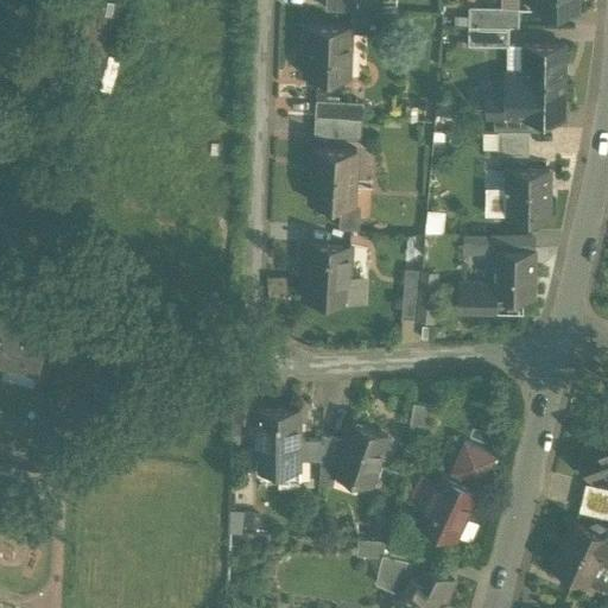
[(324,0),(325,10),(381,12),(381,0),(324,0)]
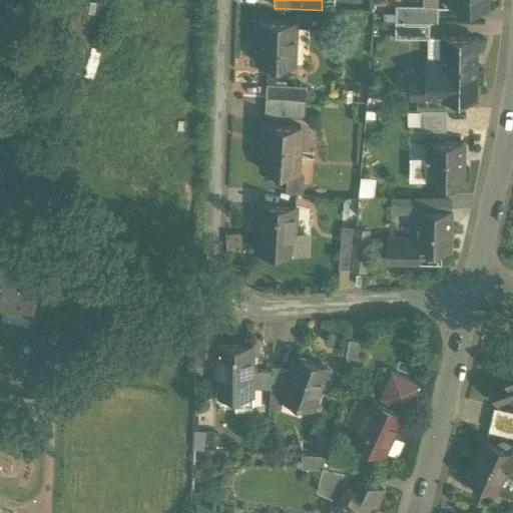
[(322,0),(322,10),(330,11),(330,9),(335,10),(335,0),(322,0)]
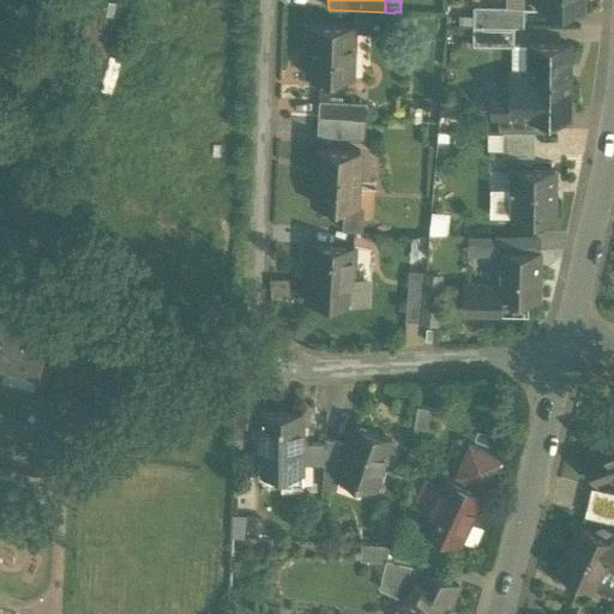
[(541,0),(541,8),(523,8),(523,10),(541,10),(541,11),(581,11),(581,0),(541,0)]
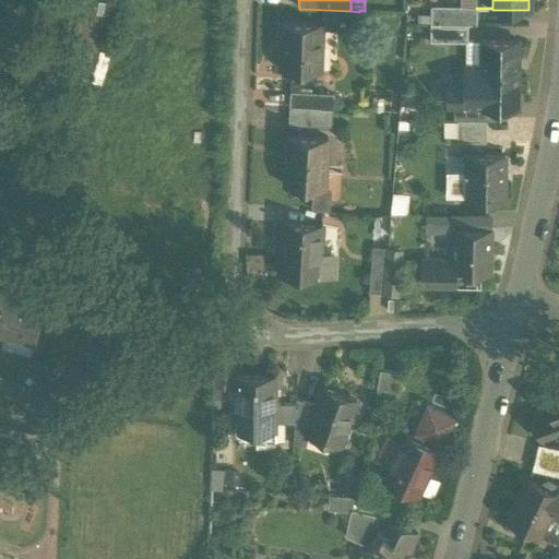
[(476,7),(439,7),(439,24),(467,24),(476,24),(476,9),(476,8),(476,7)]
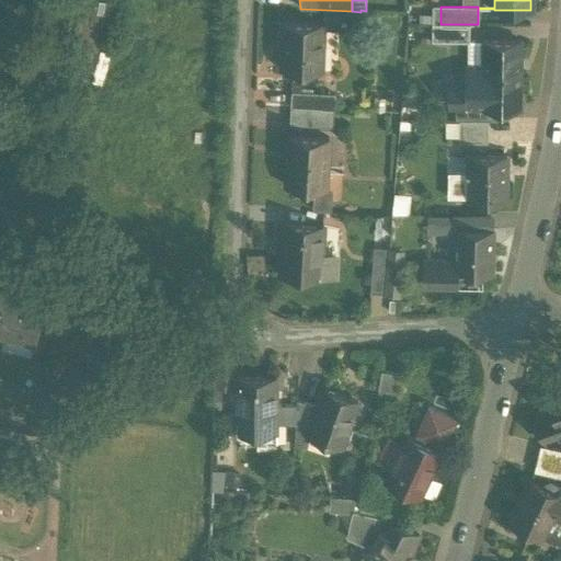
[(322,24),(285,22),(284,50),(282,50),(281,70),(321,71),(322,24)]
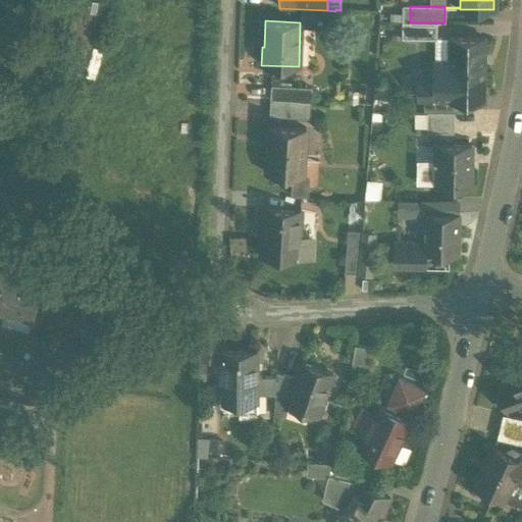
[(410,22),(402,22),(402,39),(435,39),(436,22),(410,22)]
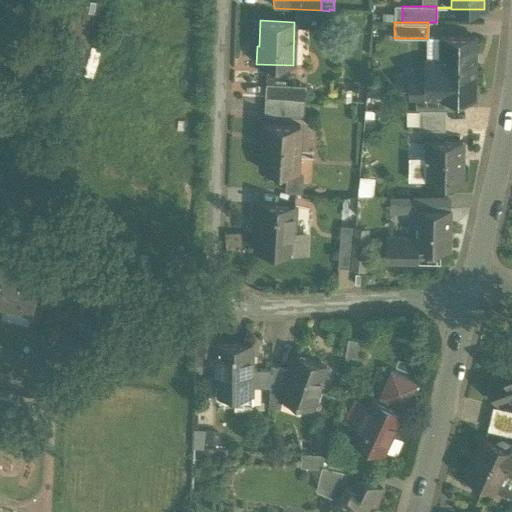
[(474,37),(440,36),(440,61),(425,61),(425,74),(410,74),(410,92),(415,97),(473,98),(473,79),(474,79),(474,37)]
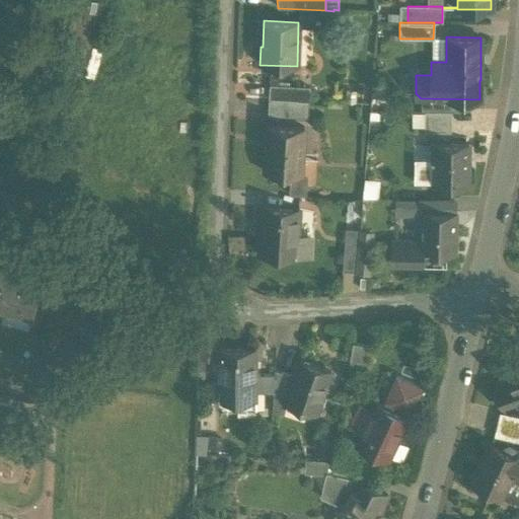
[(299,87),(269,85),(268,99),(298,101),(299,87)]
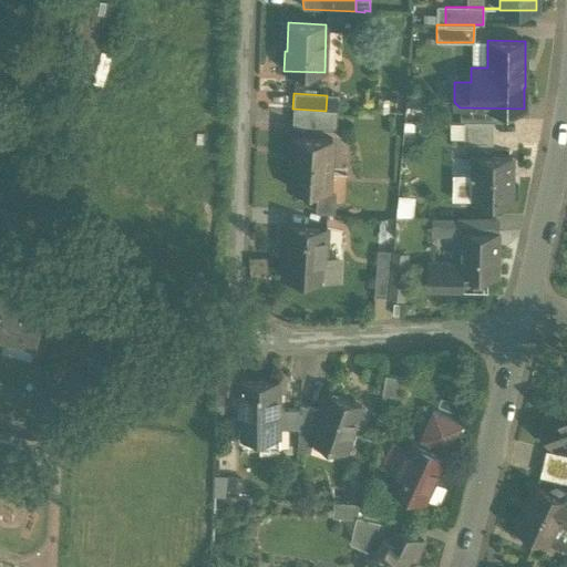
[(326,111),(292,109),(291,126),(336,130),(337,111),(326,111)]
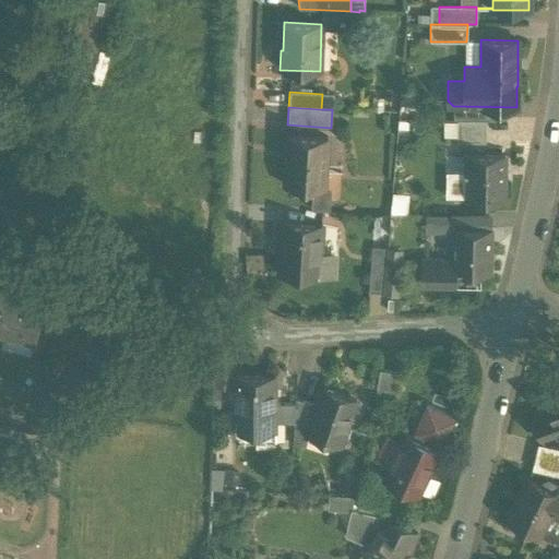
[(485,120),(456,120),(456,142),(485,142),(485,120)]
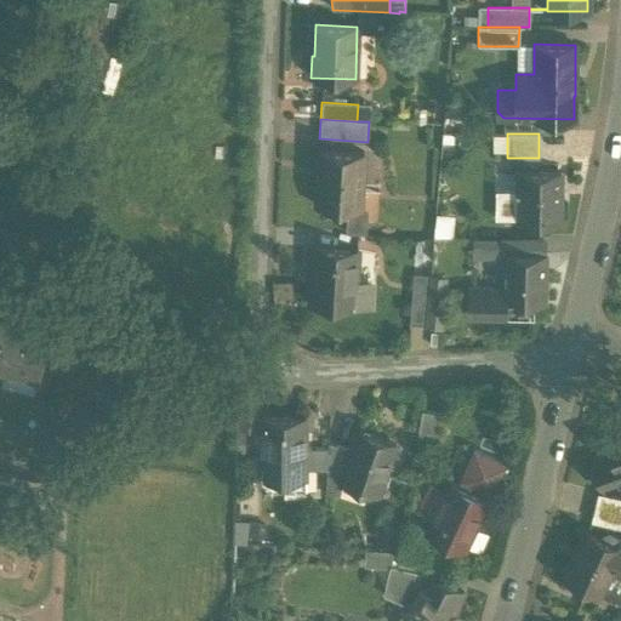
[(363,153),(319,151),(319,152),(320,153),(319,183),(317,183),(315,206),(330,208),(329,215),(346,216),(347,208),(359,209),(363,153)]
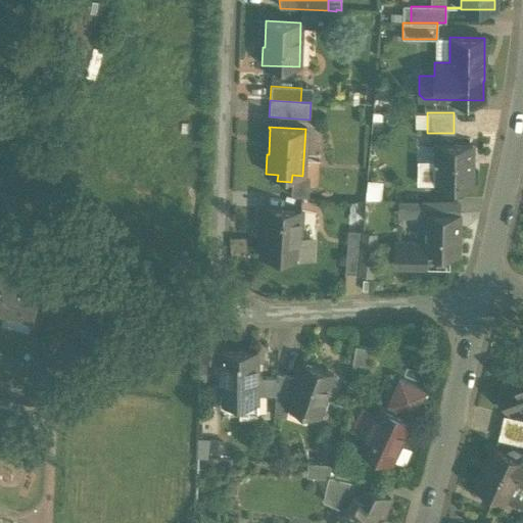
[(471,144),(433,144),(433,145),(434,145),(434,160),(433,160),(433,161),(417,160),(417,185),(434,185),(471,186),(471,144)]
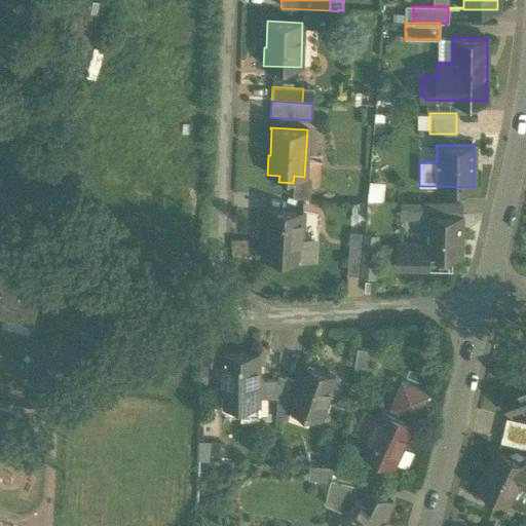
[(302,213),(267,210),(265,239),(263,239),(262,256),(299,259),(302,213)]
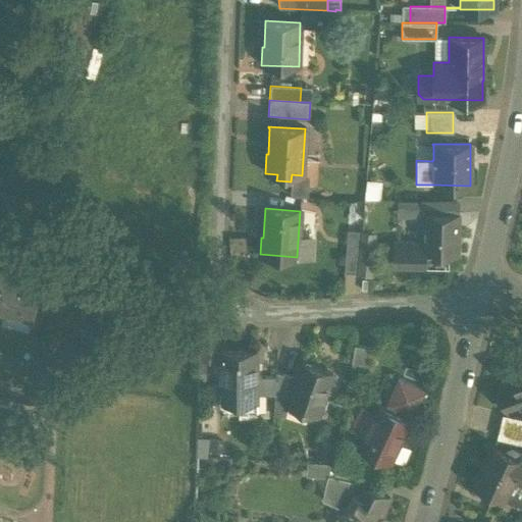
[(424,244),(396,243),(395,266),(428,266),(428,254),(458,255),(458,253),(456,253),(457,215),(459,215),(459,214),(423,213),(423,215),(424,215),(424,244)]
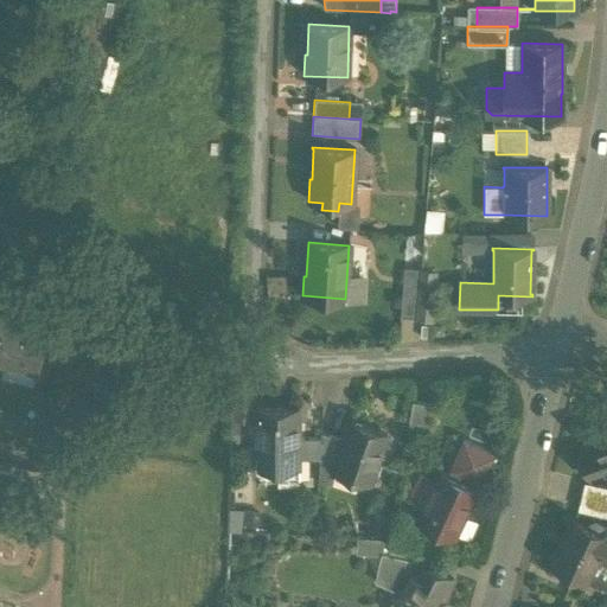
[(417,288),(402,287),(400,318),(415,319),(417,288)]
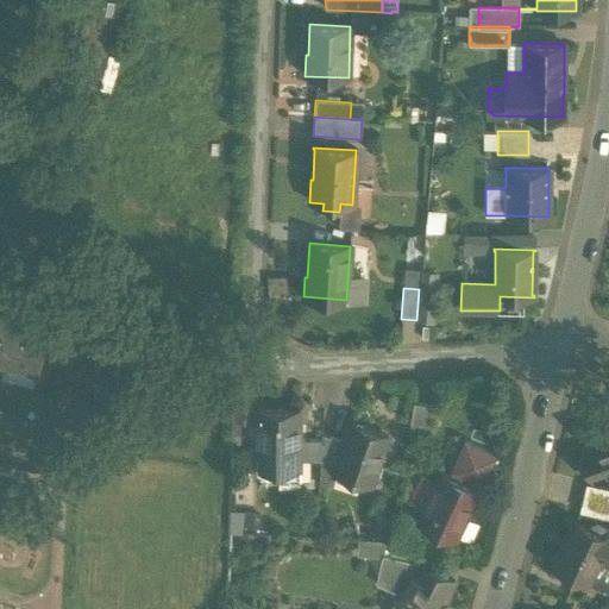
[(435,290),(419,289),(416,320),(433,321),(435,290)]
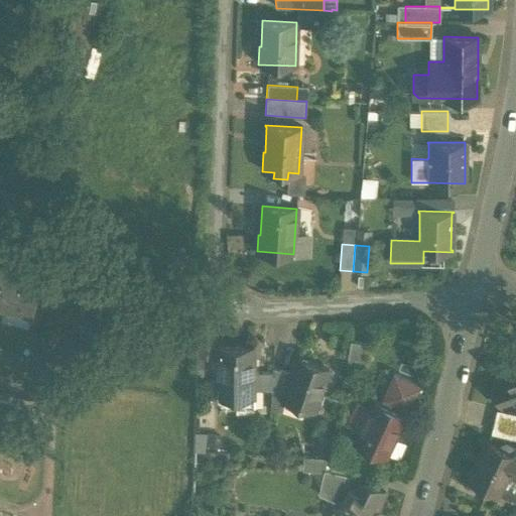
[(13,271),(0,268),(0,303),(4,305),(13,271)]
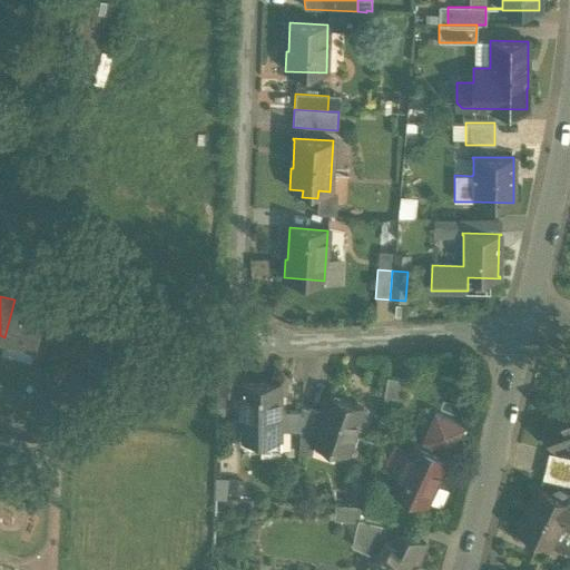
[(43,307),(15,300),(5,337),(33,344),(43,307)]
